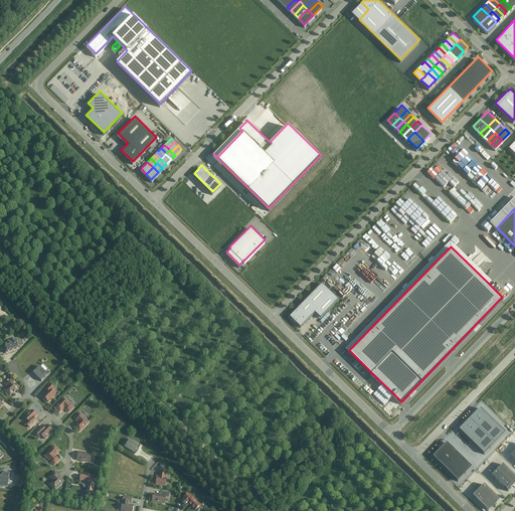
[(322,281),(296,308),(295,308),(290,314),(300,324),(303,321),(304,322),(304,321),(315,310),(321,315),(338,297),(322,281)]
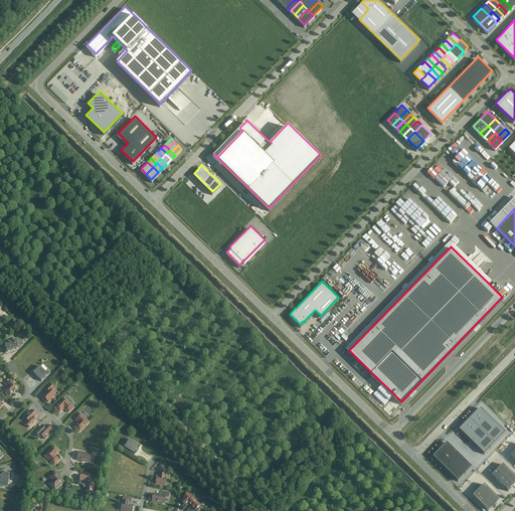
[(16,335),(7,338),(8,340),(3,341),(6,349),(20,344),(16,335)]
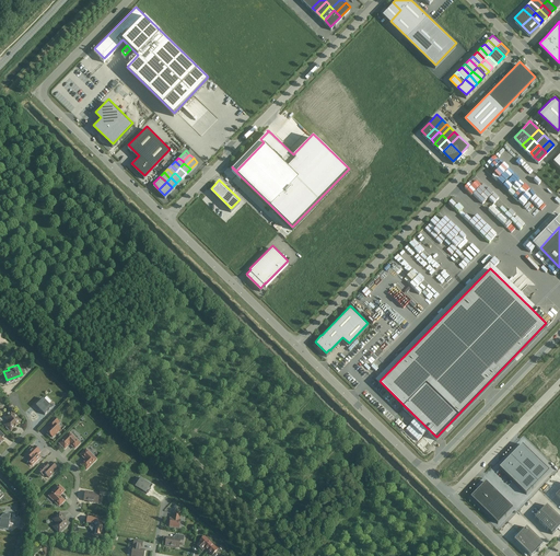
[(49,407),(41,398),(34,405),(43,414),(49,407)]
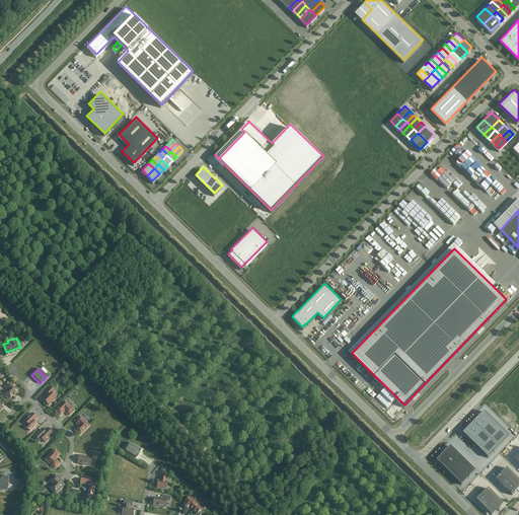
[(8,386),(4,390),(6,391),(5,392),(8,395),(9,394),(10,395),(13,392),(16,389),(19,386),(10,377),(5,383),(8,386)]
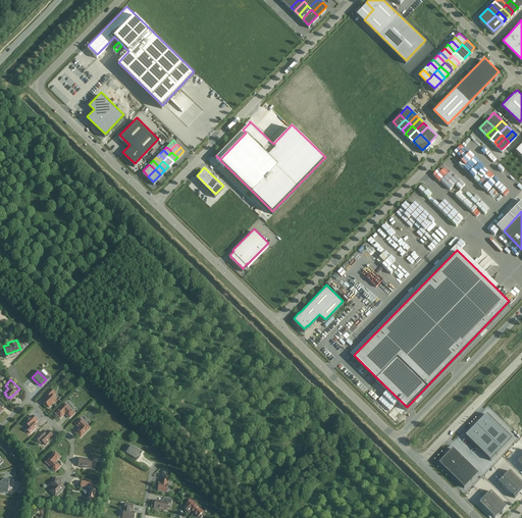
[(521,383),(517,379),(512,385),(514,387),(517,384),(521,390),(521,400),(519,404),(521,406),(521,383)]
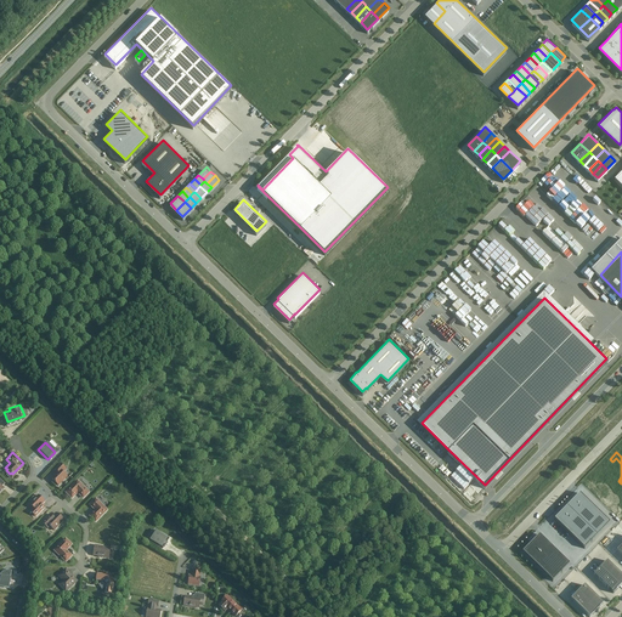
[(61,459),(60,459),(55,465),(58,468),(52,474),(58,481),(67,473),(63,468),(66,464),(61,459)]
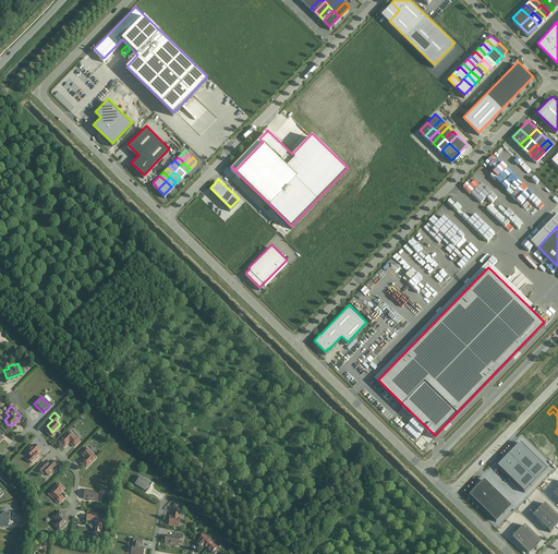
[(70,428),(60,438),(64,443),(70,437),(74,443),(80,437),(70,428)]
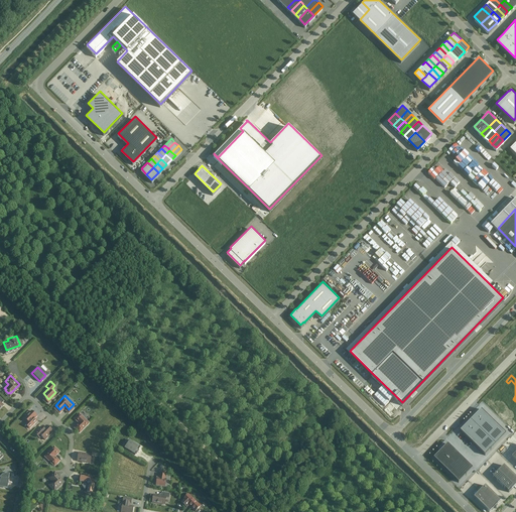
[(481,405),(471,416),(496,441),(506,430),(481,405)]
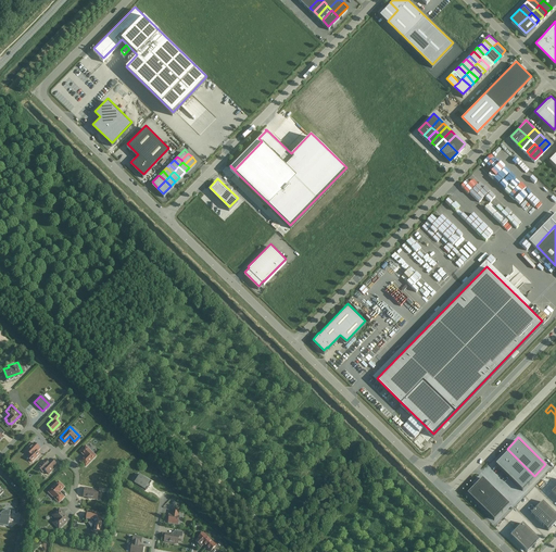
[(33,458),(39,451),(40,450),(37,448),(40,444),(34,439),(32,441),(32,440),(30,440),(28,442),(28,443),(29,444),(26,447),(29,449),(28,450),(28,451),(29,452),(28,454),(33,458)]
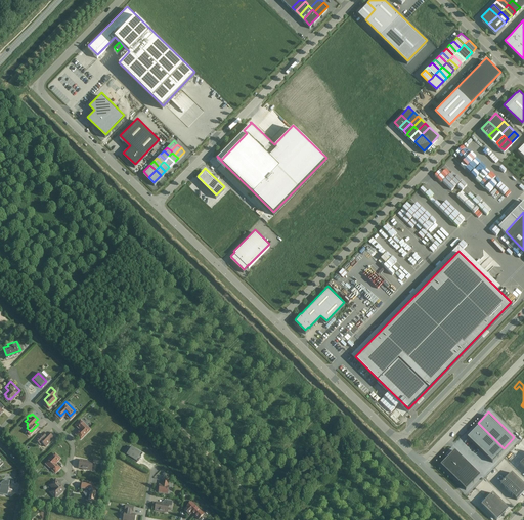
[(81,417),(76,422),(81,426),(76,431),(81,435),(90,426),(81,417)]
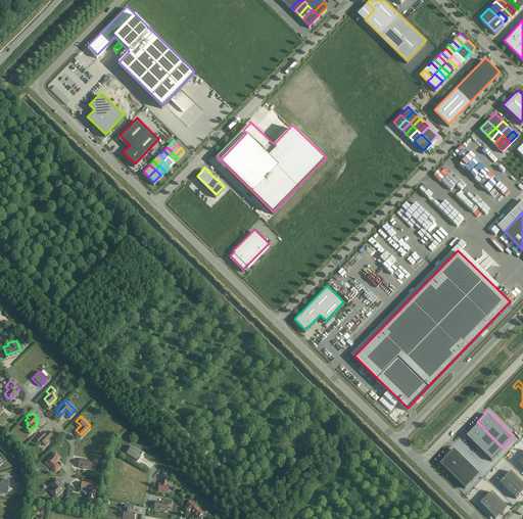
[(477,422),(466,433),(491,458),(503,447),(477,422)]
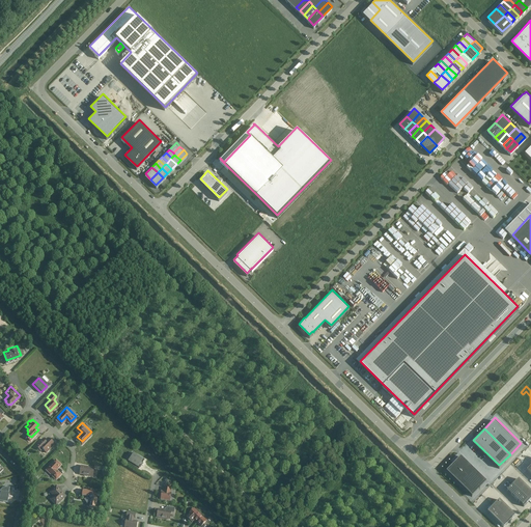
[(46,438),(44,435),(36,442),(40,447),(43,445),(47,449),(55,441),(49,435),(46,438)]
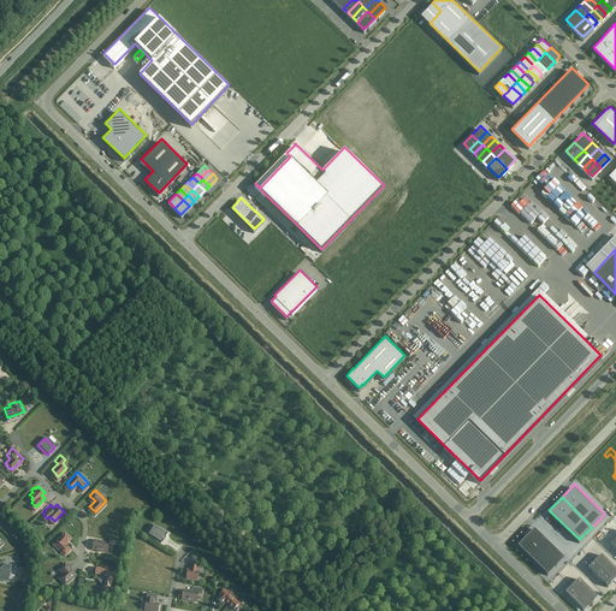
[(167,529),(163,526),(160,523),(159,525),(154,521),(148,531),(160,539),(163,535),(164,537),(166,533),(165,533),(167,529)]
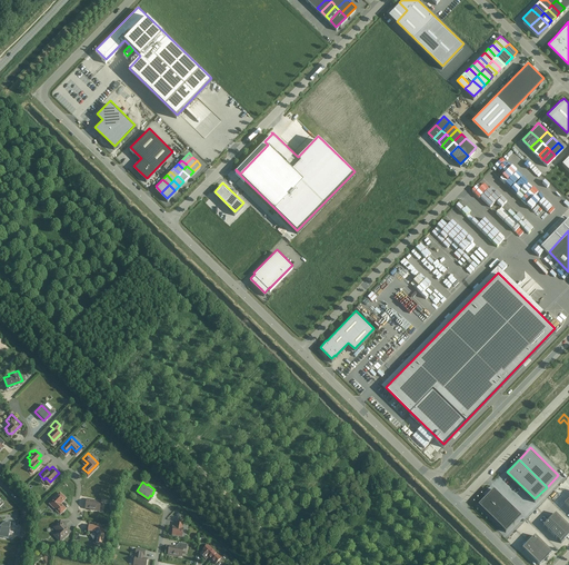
[(493,486),(478,502),(506,528),(521,513),(493,486)]
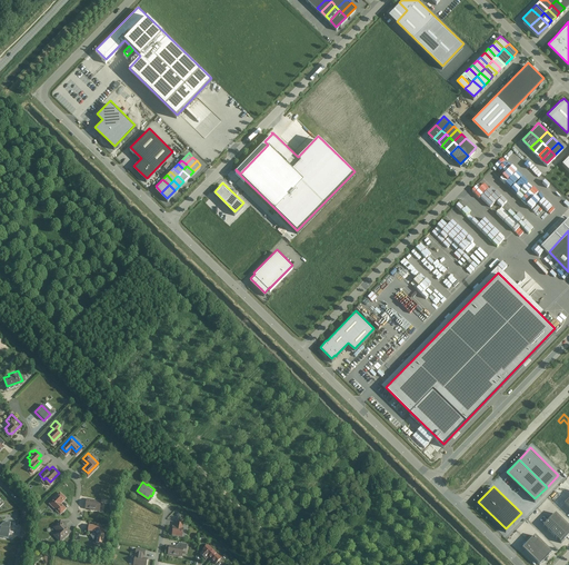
[(60,499),(66,495),(60,489),(50,499),(60,509),(66,505),(60,499)]
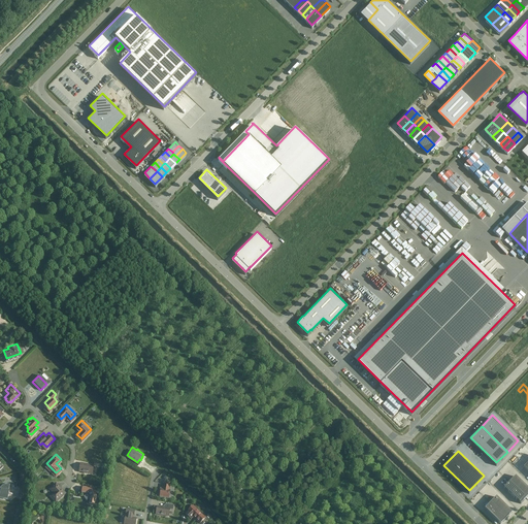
[(80,459),(79,467),(84,468),(84,469),(87,470),(88,469),(92,469),(94,462),(80,459)]
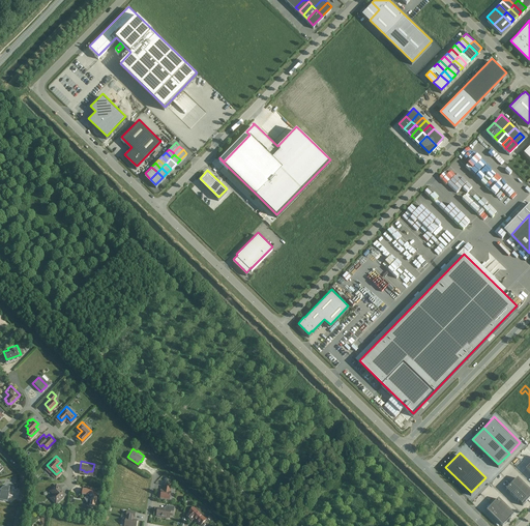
[(529,487),(517,474),(511,480),(528,496),(529,494),(529,487)]
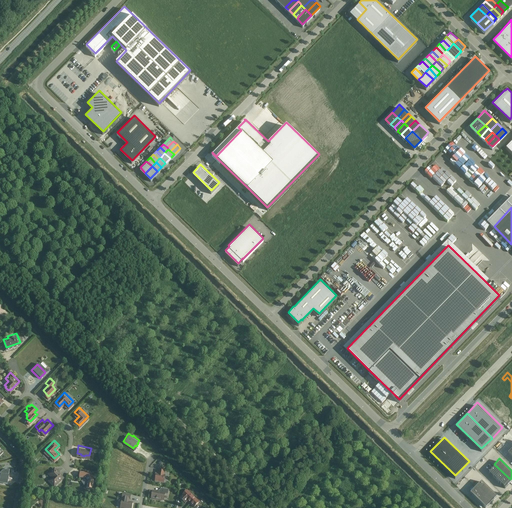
[(505,485),(510,479),(494,464),(489,469),(505,485)]
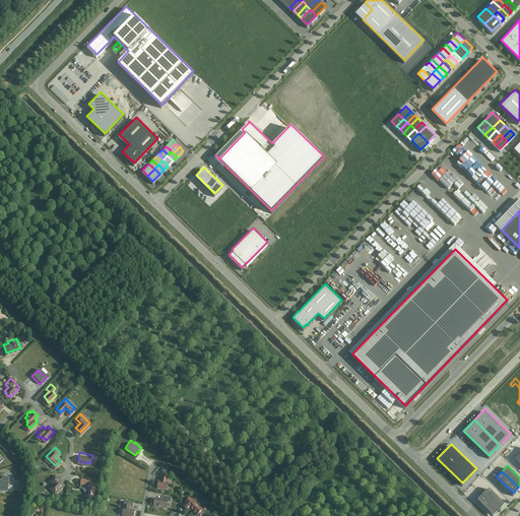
[(53,488),(55,491),(64,482),(55,472),(50,477),(53,481),(50,485),(53,488)]
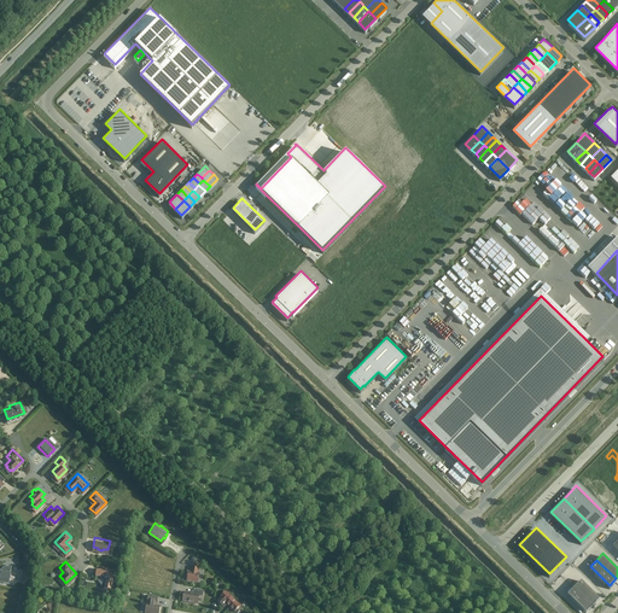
[(11,567),(6,562),(3,562),(0,566),(0,577),(9,579),(11,567)]
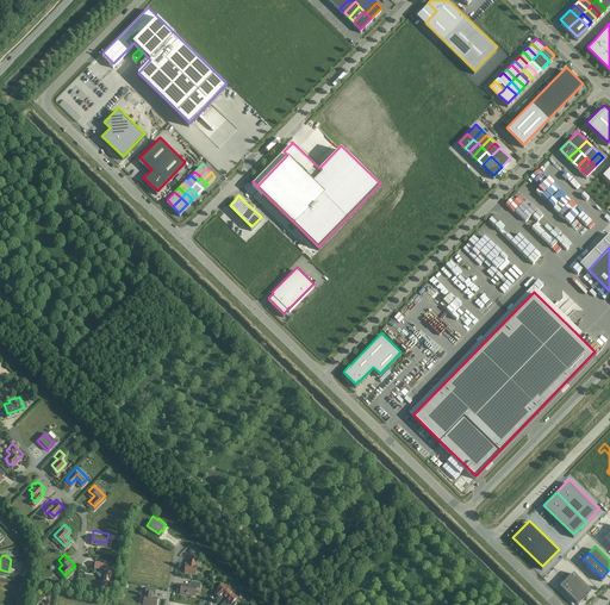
[(185,569),(194,571),(197,561),(195,561),(197,557),(188,556),(188,560),(186,560),(185,569)]
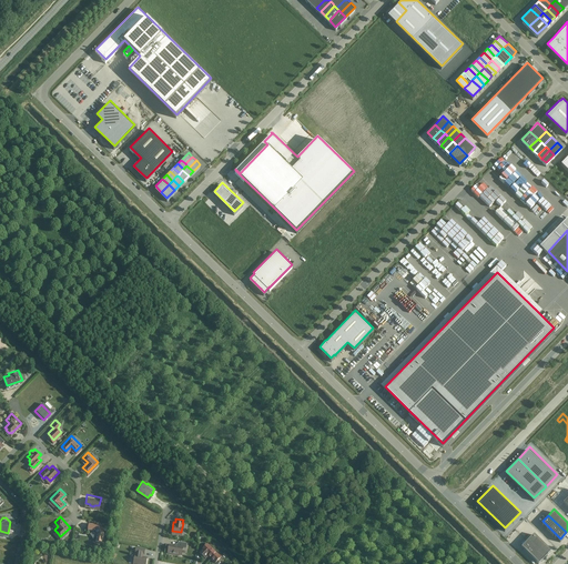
[(89,520),(88,526),(93,527),(97,532),(95,537),(102,539),(104,529),(99,522),(93,521),(89,520)]
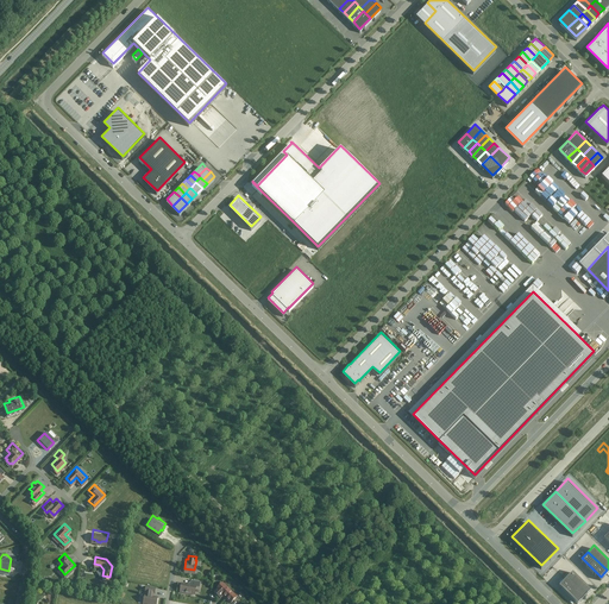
[(591,585),(573,567),(566,574),(585,592),(591,585)]
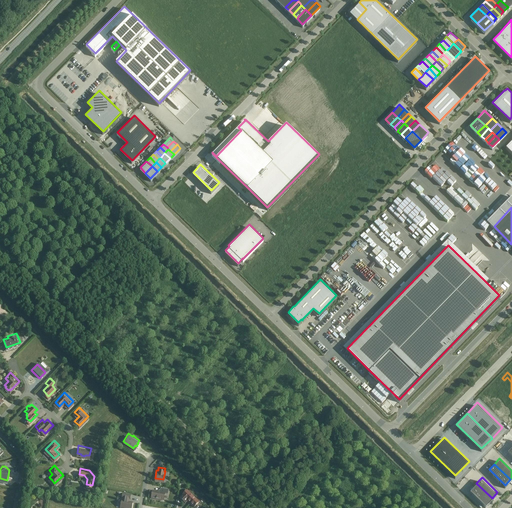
[(492,498),(476,483),(470,489),(486,504),(492,498)]
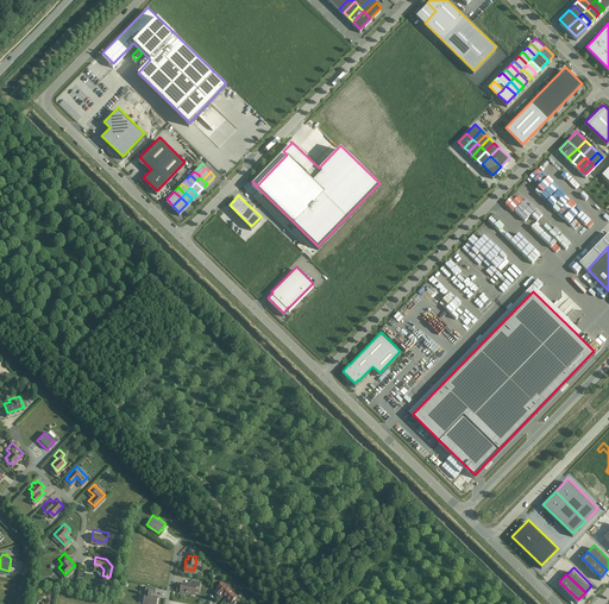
[(181,579),(180,587),(195,590),(196,583),(199,583),(200,583),(200,578),(193,577),(192,582),(181,579)]
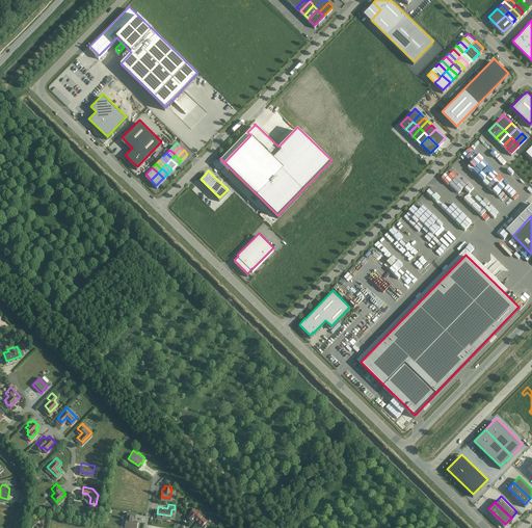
[(194,506),(187,513),(192,519),(194,517),(202,523),(207,518),(194,506)]
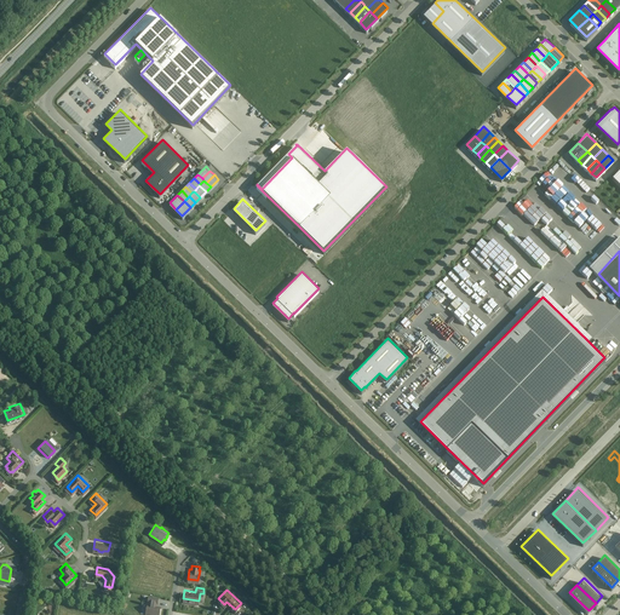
[(145,610),(159,613),(160,604),(156,603),(156,601),(158,601),(159,596),(149,593),(148,599),(148,602),(145,610)]
